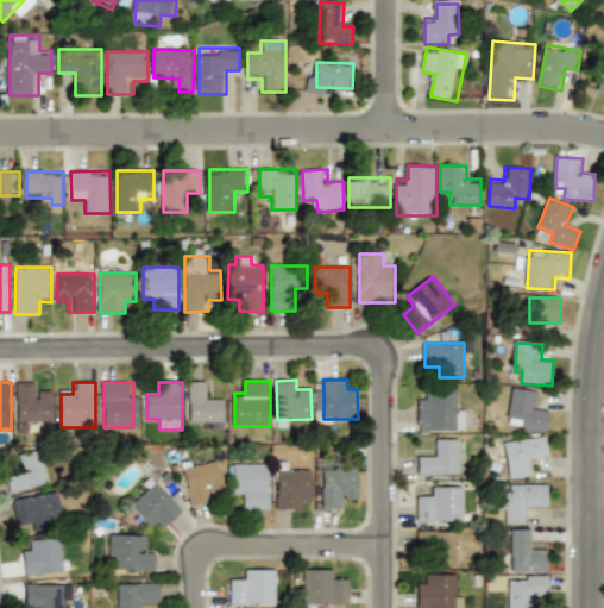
[(189,382),(190,421),(213,421),(213,428),(225,428),(225,394),(213,395),(213,382),(189,382)]
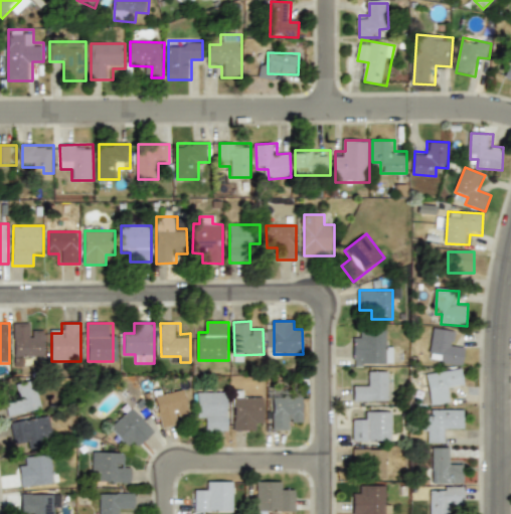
[(35,324),(15,324),(15,356),(45,356),(45,334),(35,334),(35,324)]
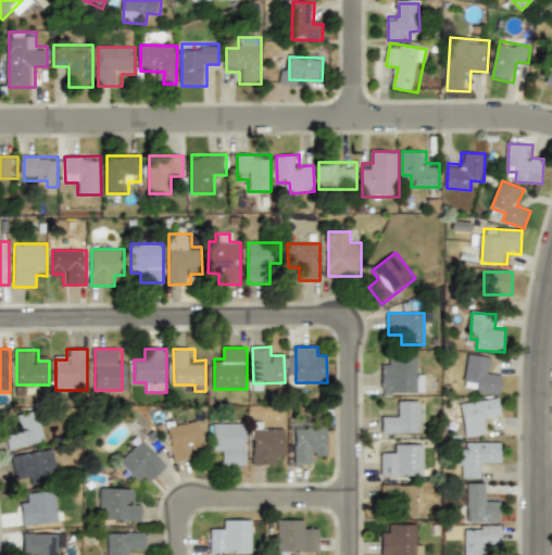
[(493,357),(468,354),(465,390),(501,394),(504,371),(492,370),(493,357)]
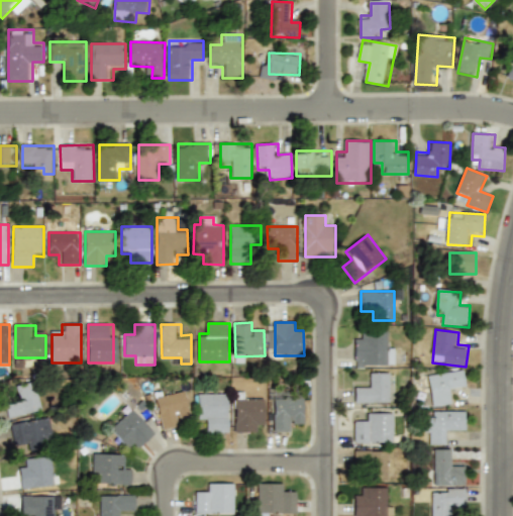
[(355,368),(396,368),(396,343),(387,343),(387,331),(365,331),(365,341),(355,341),(355,368)]
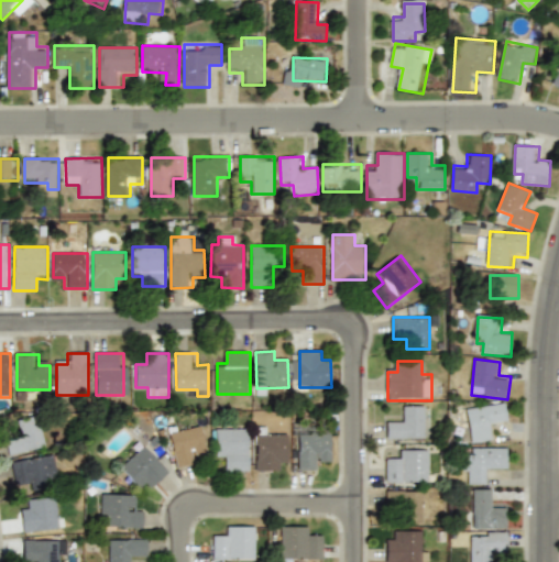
[(468,409),(472,442),(492,440),(491,428),(511,425),(507,403),(468,409)]
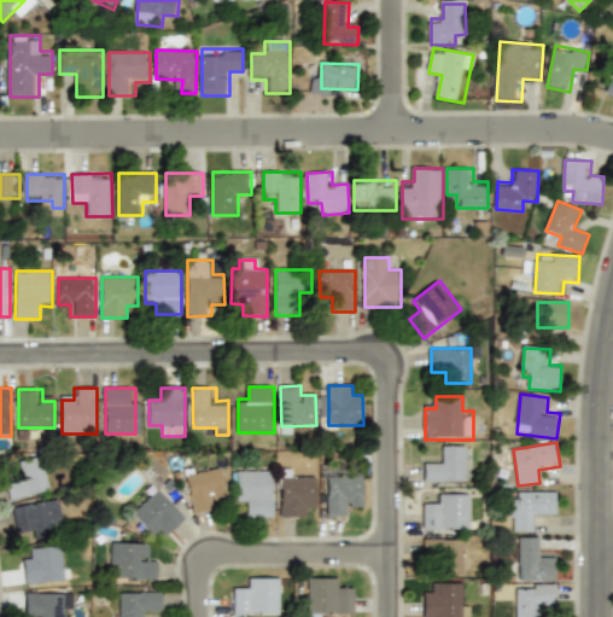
[(426,482),(470,482),(470,446),(438,446),(438,459),(426,459),(426,482)]
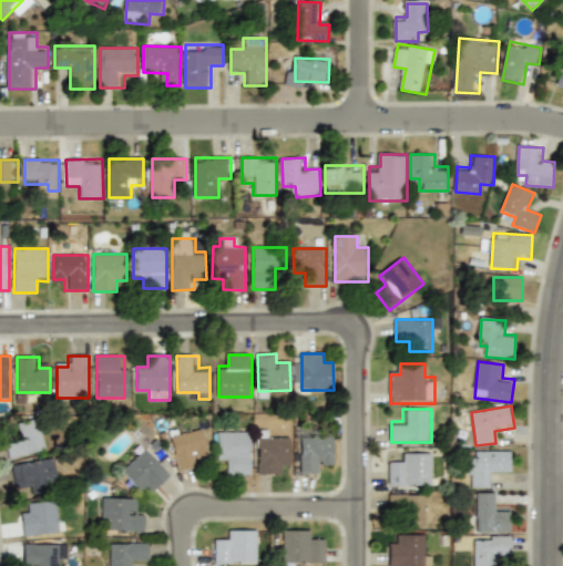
[(16,426),(19,436),(4,441),(11,461),(48,449),(38,419),(16,426)]
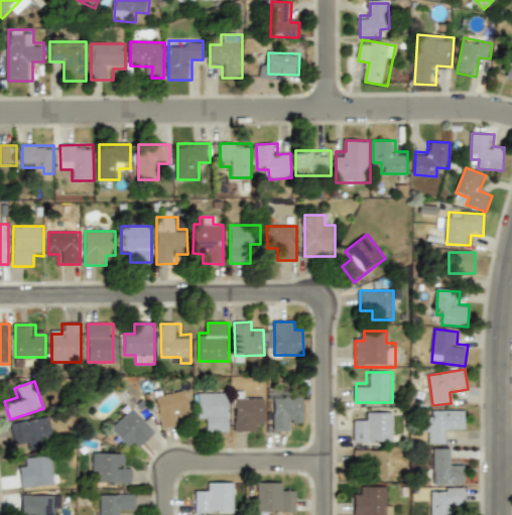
[(182,424),(180,414),(189,412),(184,389),(155,395),(162,428),(182,424)]
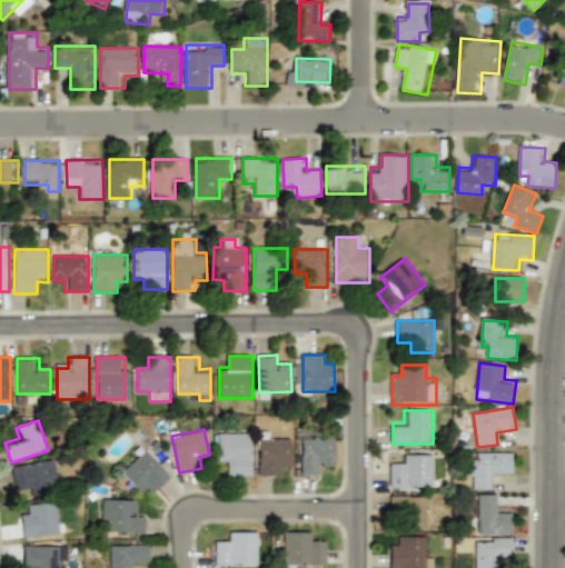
[(254,434),(219,434),(219,466),(231,466),(231,477),(254,477),(254,434)]
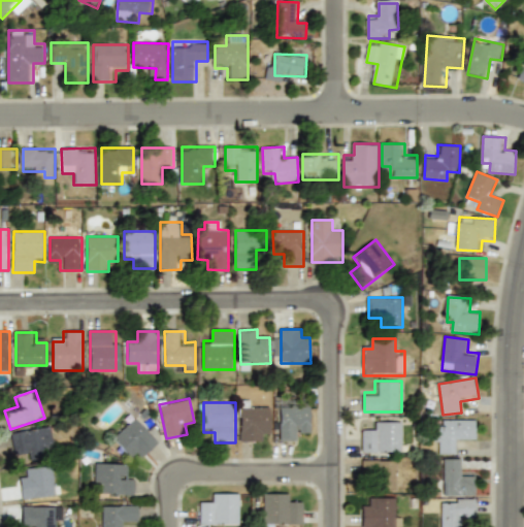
[(271,441),(271,407),(240,407),(240,441),(271,441)]
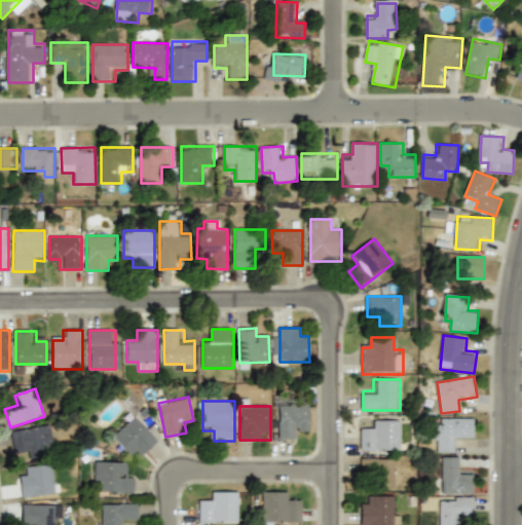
[(301,440),(301,428),(310,428),(310,406),(280,406),(280,440),(301,440)]
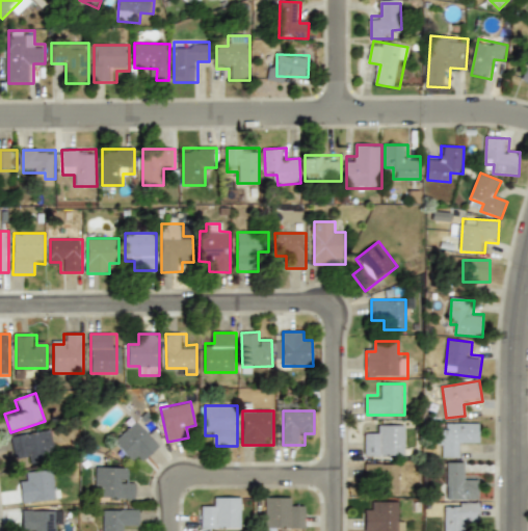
[(138,454),(144,460),(161,445),(136,421),(114,442),(132,460),(138,454)]
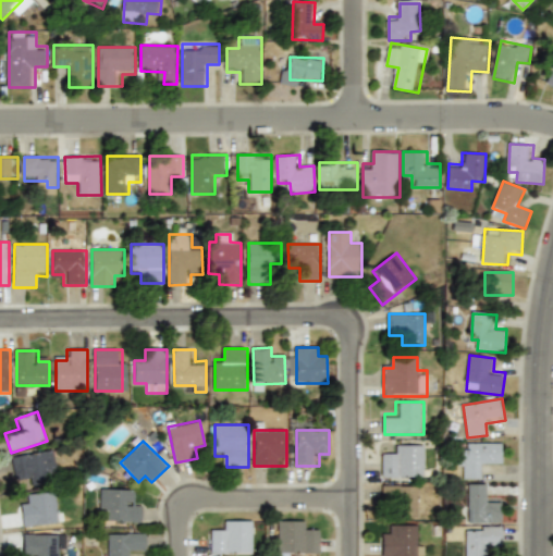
[(504,444),(461,444),(461,479),(482,479),(482,467),(503,467),(504,444)]
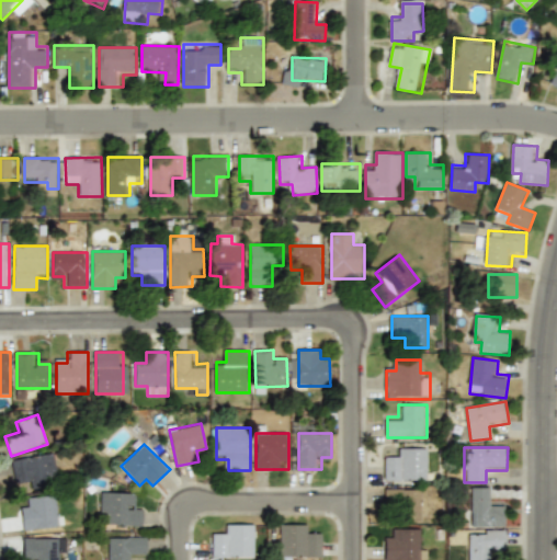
[(429,481),(429,448),(397,448),(397,459),(386,459),(386,481),(429,481)]
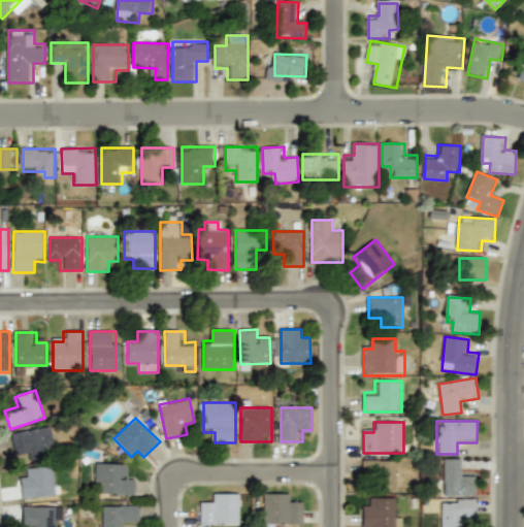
[(12,432),(15,456),(55,451),(52,427),(12,432)]
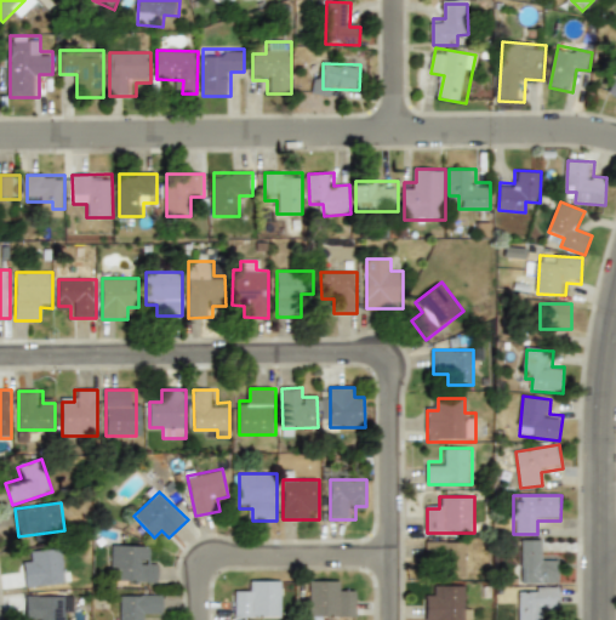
[(560,585),(560,555),(548,555),(548,540),(523,540),(523,585),(560,585)]
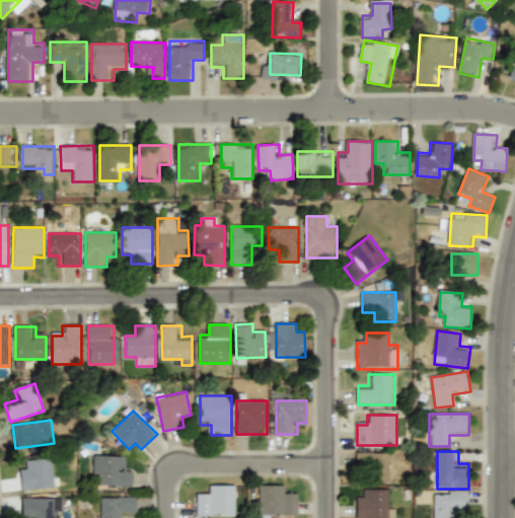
[(391,452),(358,452),(358,471),(367,471),(367,483),(391,483),(391,452)]
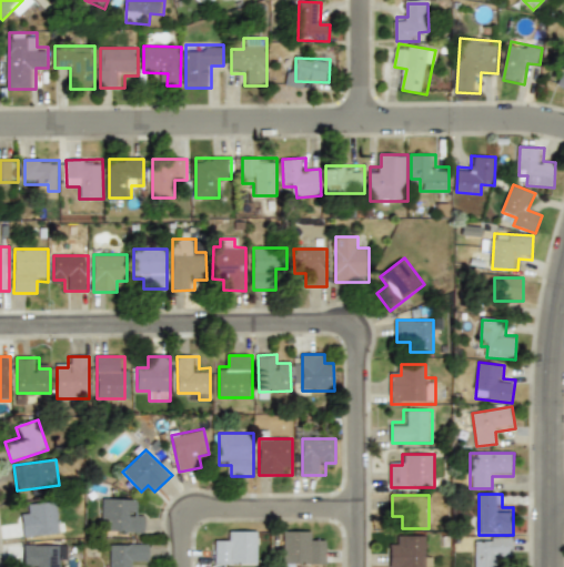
[(145,533),(145,510),(134,510),(134,499),(103,499),(103,524),(104,524),(104,533),(145,533)]
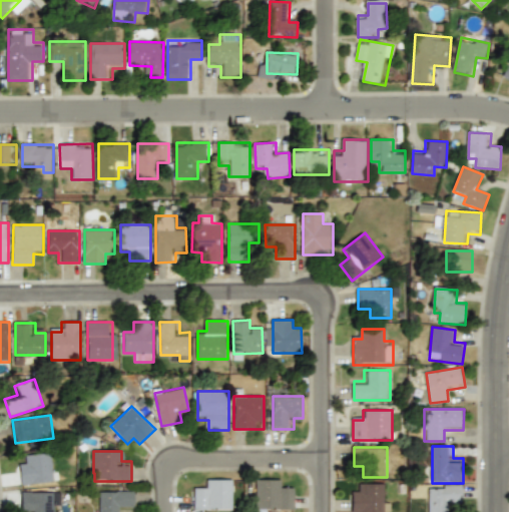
[(31,465),(19,466),(21,486),(54,484),(52,453),(30,455),(31,465)]
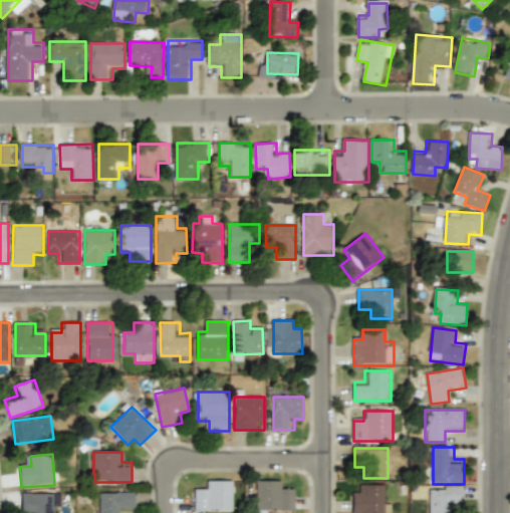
[(296,491),(286,491),(286,480),(257,480),(257,511),(296,511),(296,491)]
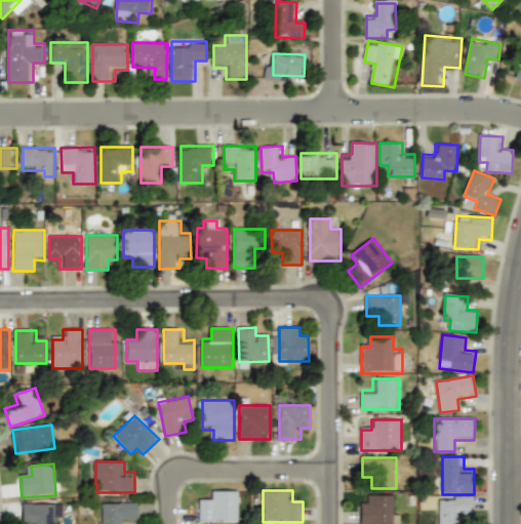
[(239,491),(210,491),(210,501),(200,501),(200,522),(239,522),(239,491)]
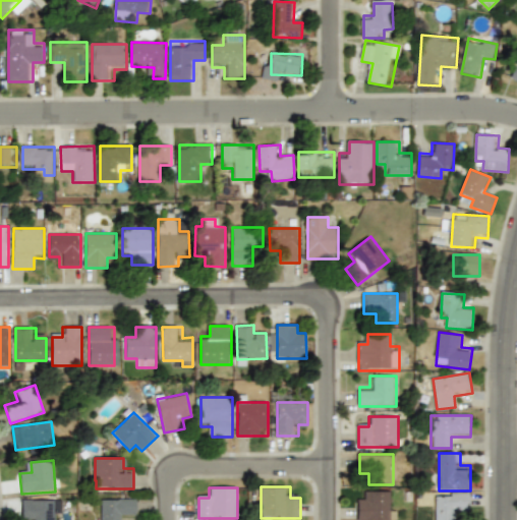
[(392,519),(392,492),(368,492),(368,502),(358,502),(358,519),(392,519)]
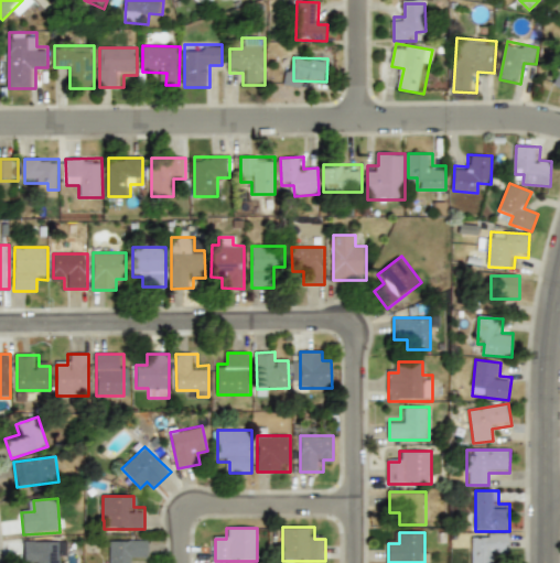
[(509,555),(509,534),(473,533),(473,562),(496,562),(496,555),(509,555)]
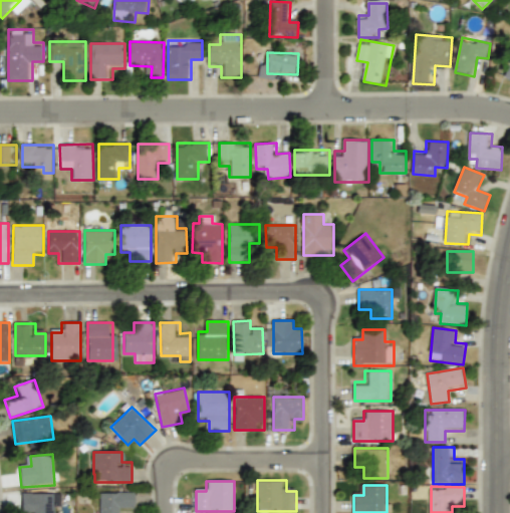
[(101,492),(101,512),(123,512),(135,512),(135,492),(101,492)]
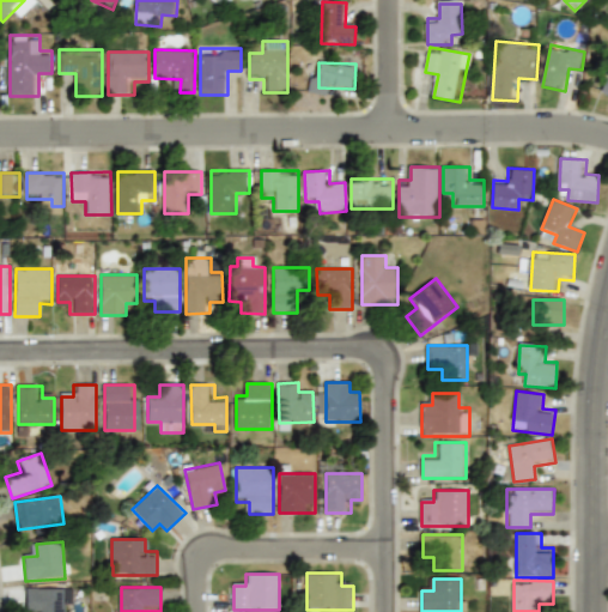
[(64,611),(74,611),(74,588),(26,588),(26,611),(64,611)]
